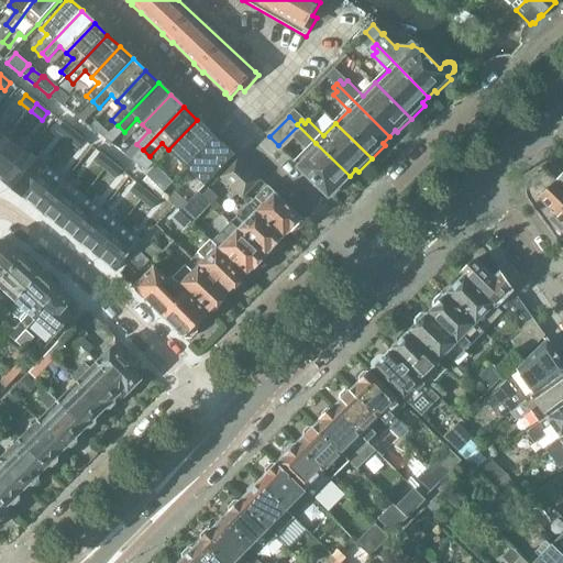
[(110,134),(97,122),(90,129),(105,140),(110,134)]
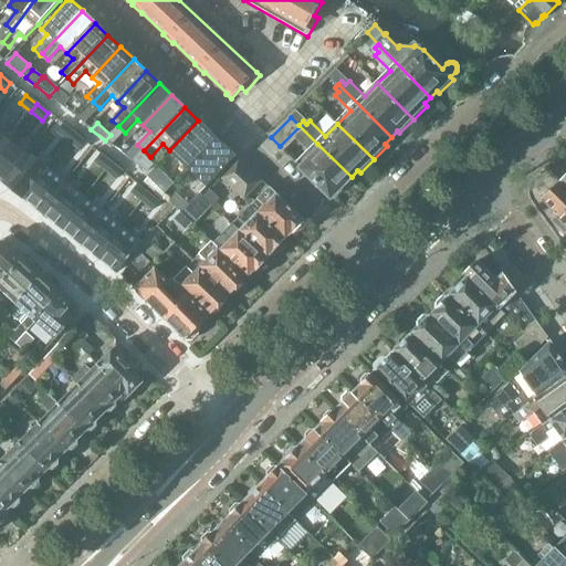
[(170,154),(189,170),(219,139),(212,133),(211,134),(200,123),(170,154)]
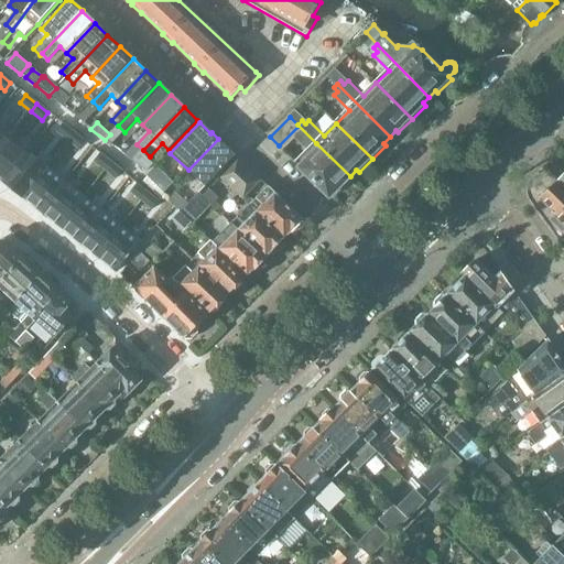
[(63,125),(56,132),(68,141),(74,133),(63,125)]
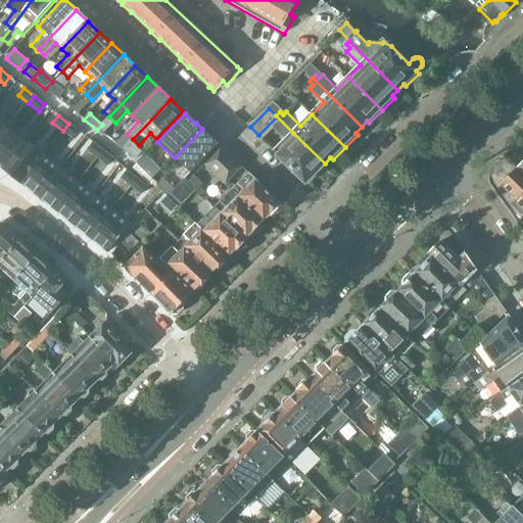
[(0,120),(0,138),(9,128),(0,120)]
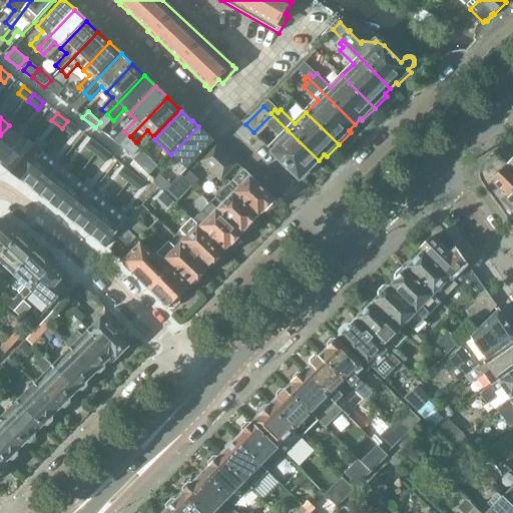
[(67,121),(62,128),(72,136),(77,129),(67,121)]
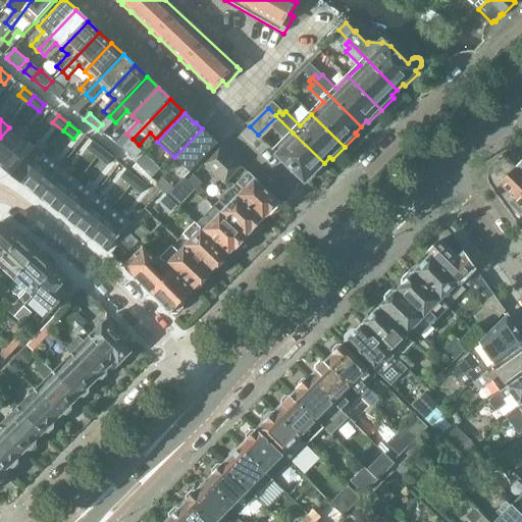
[(9,127),(0,138),(0,165),(3,168),(4,168),(27,141),(9,127)]
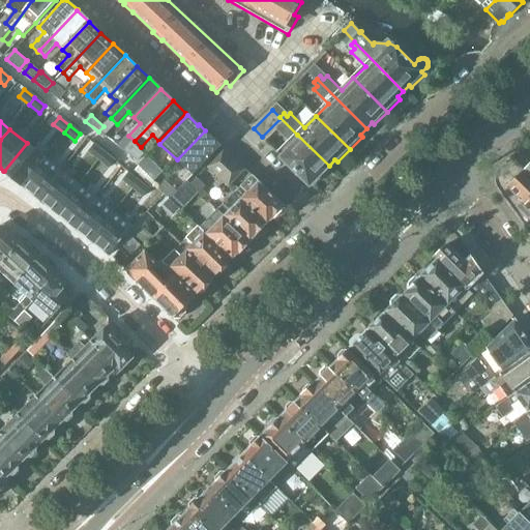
[(205,130),(177,159),(194,176),(222,147),(210,137),(211,137),(205,130)]
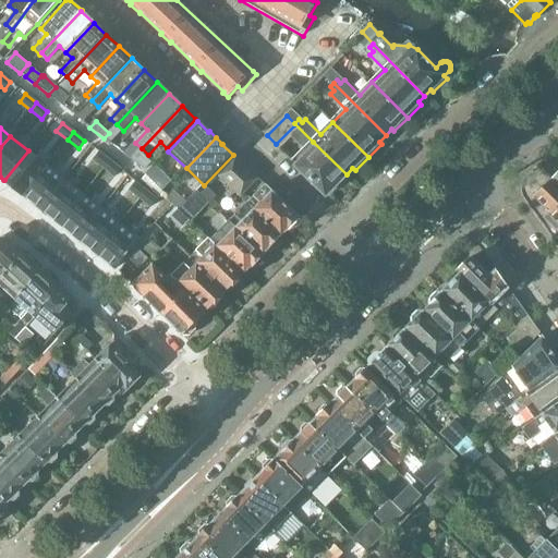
[(347,174),(313,142),(293,162),(328,197),(342,183),(340,181),(347,174)]
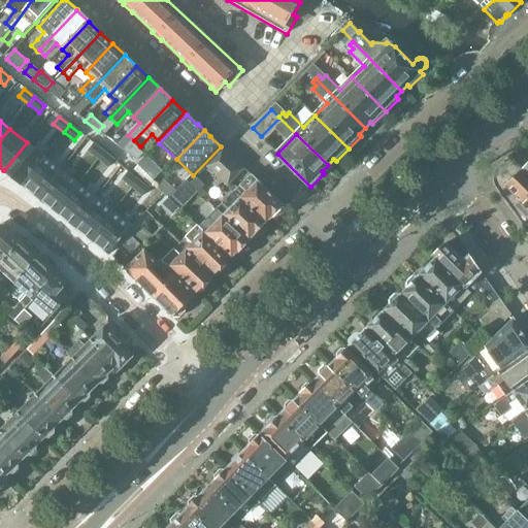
[(3,170),(2,171),(6,175),(7,176),(7,175),(10,178),(11,179),(11,178),(21,187),(23,186),(22,185),(43,157),(27,142),(4,170),(3,170)]
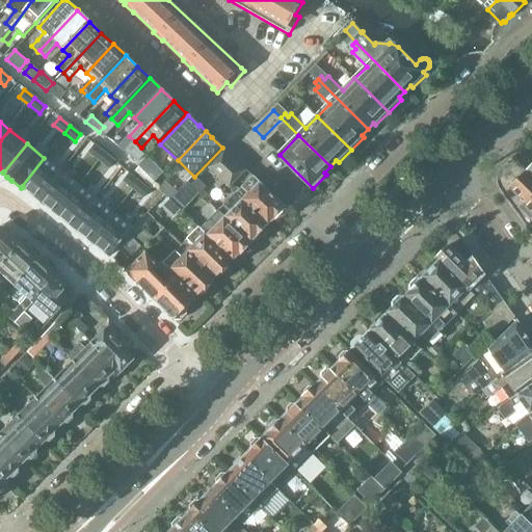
[(132,144),(125,152),(138,162),(143,156),(132,144)]
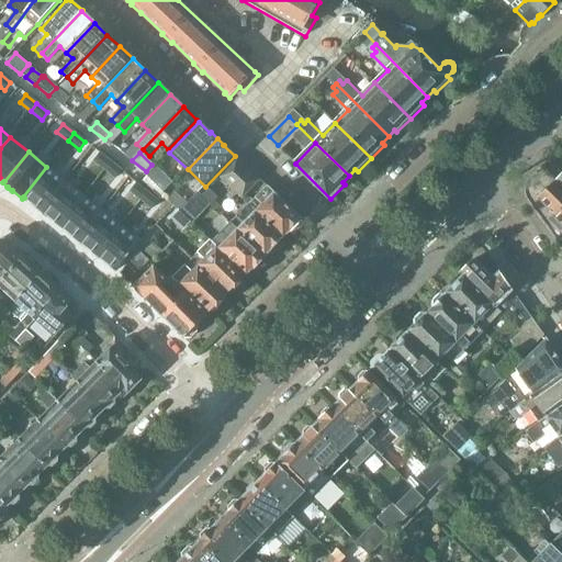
[(100,154),(93,161),(104,170),(111,163),(100,154)]
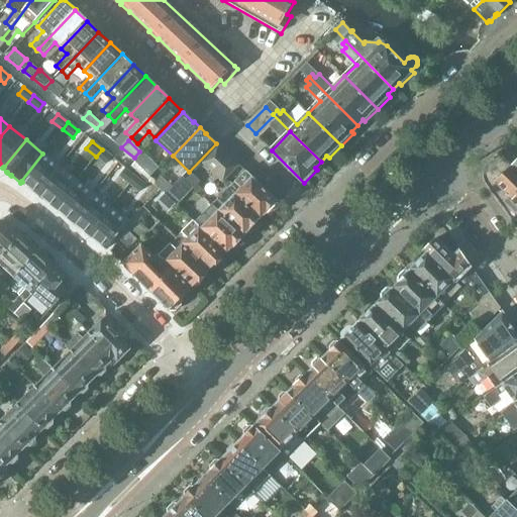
[(203,164),(224,184),(240,167),(218,146),(203,164)]
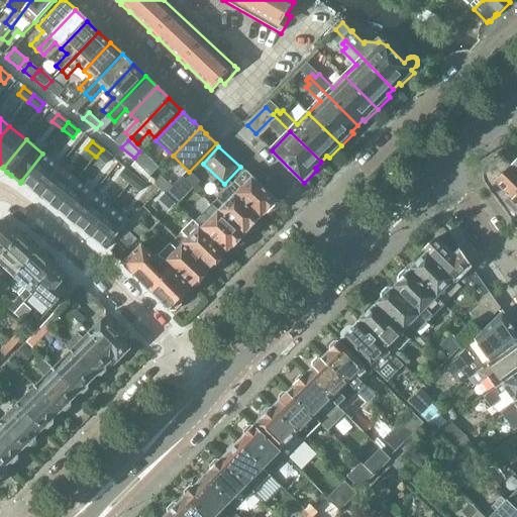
[(102,149),(96,157),(106,165),(112,158),(102,149)]
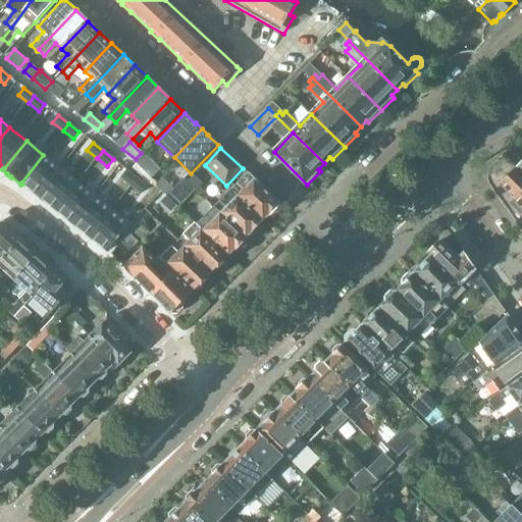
[(160,169),(144,154),(136,163),(151,178),(160,169)]
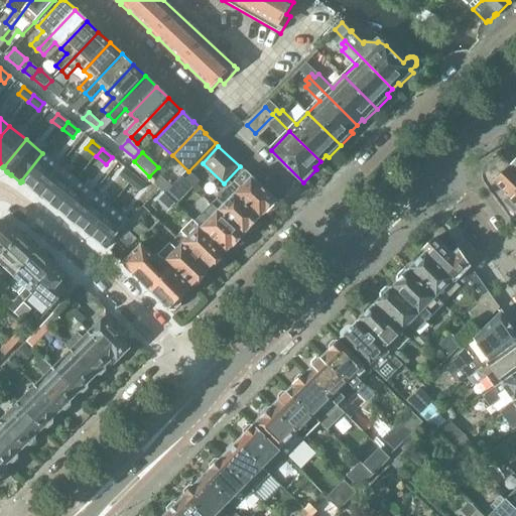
[(42,153),(21,180),(22,181),(38,194),(59,166),(42,153)]
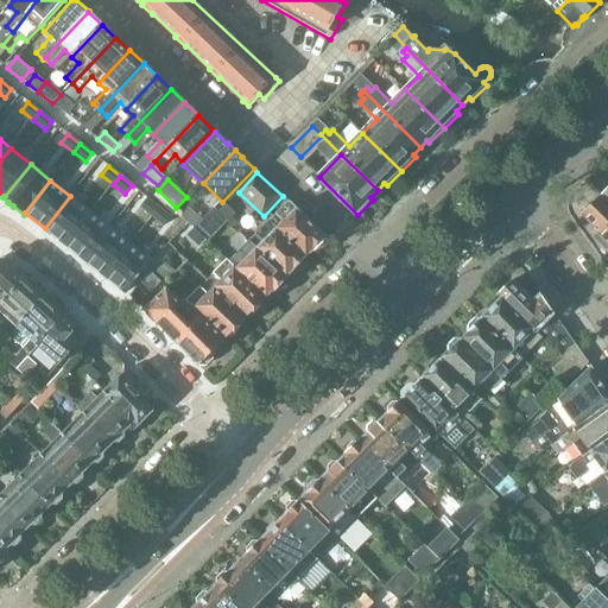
[(70,196),(45,228),(65,245),(90,213),(70,196)]
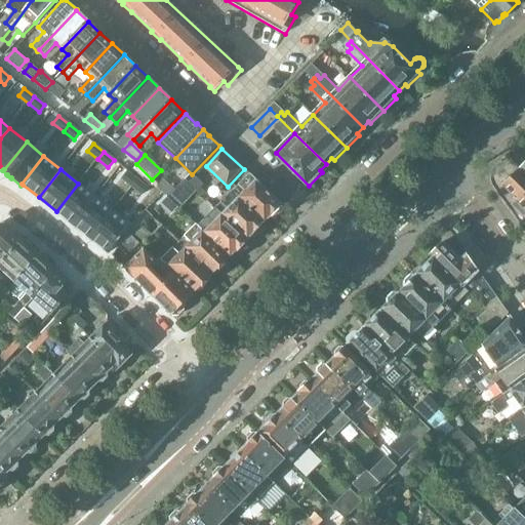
[(127,171),(121,178),(131,187),(137,179),(127,171)]
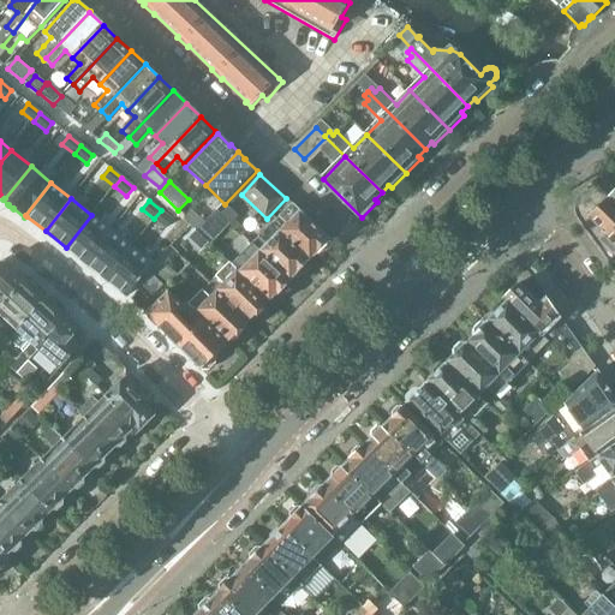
[(614,207),(609,201),(602,208),(596,208),(591,212),(592,218),(591,219),(603,231),(602,233),(605,237),(603,240),(603,244),(611,252),(614,251),(614,207)]
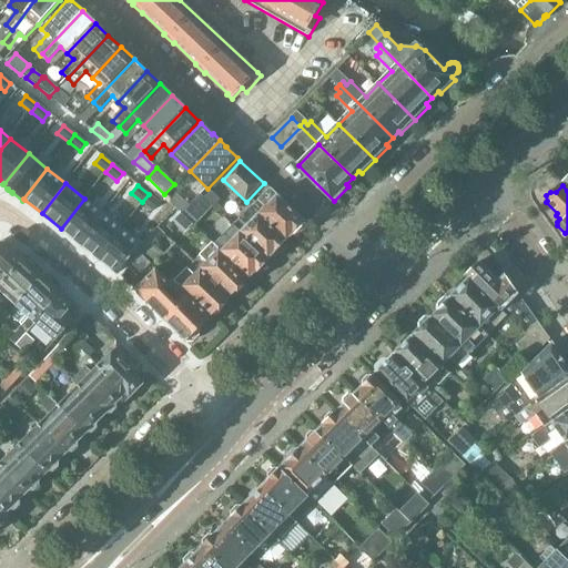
[(271,189),(252,208),(287,242),(294,234),(301,235),(306,230),(305,223),(306,223),(271,189)]
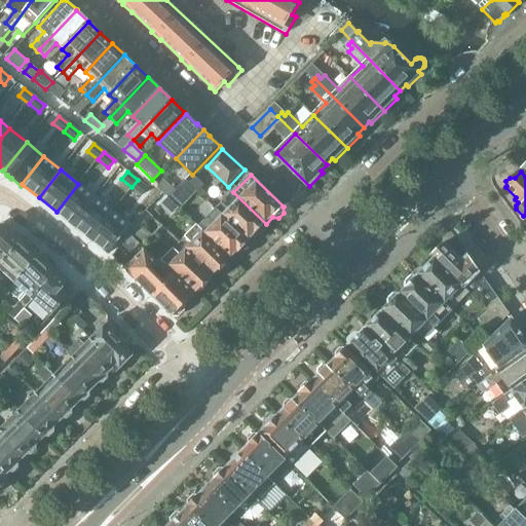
[(138,180),(132,187),(143,195),(148,188),(138,180)]
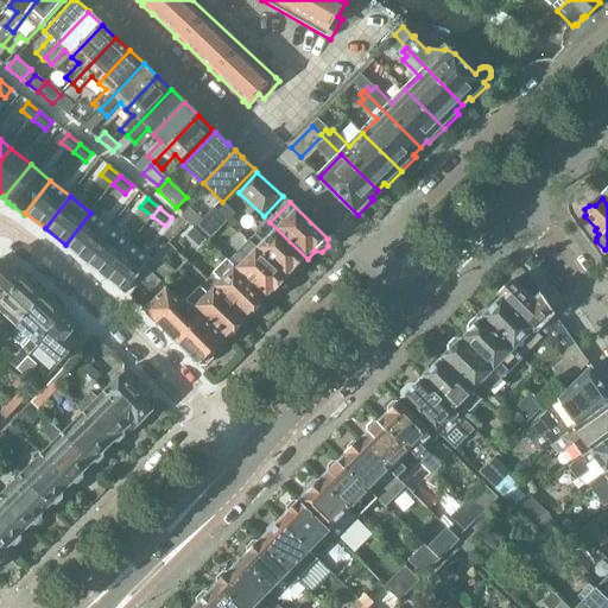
[(189,223),(192,227),(201,219),(189,208),(182,215),(181,215),(189,223)]
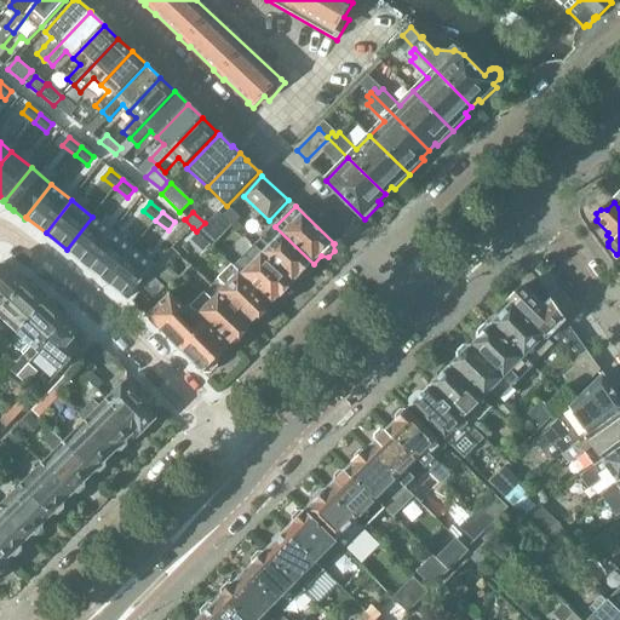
[(92,217),(67,250),(86,265),(113,233),(92,217)]
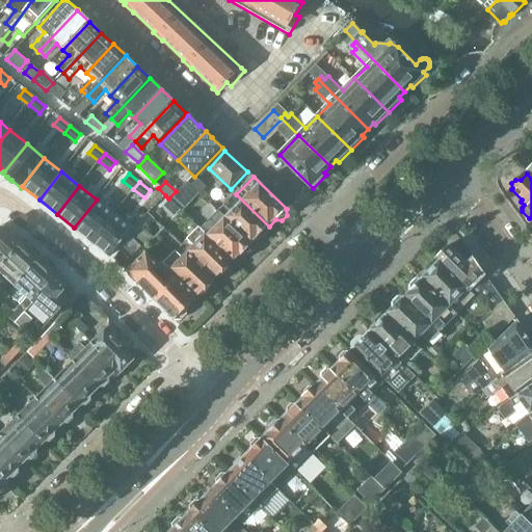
[(236,194),(218,212),(251,244),(258,237),(264,238),(269,233),(269,227),(236,194)]
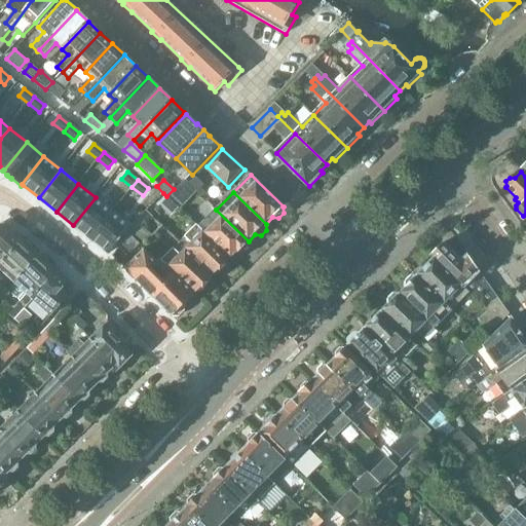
[(96,197),(73,225),(90,239),(113,212),(96,197)]
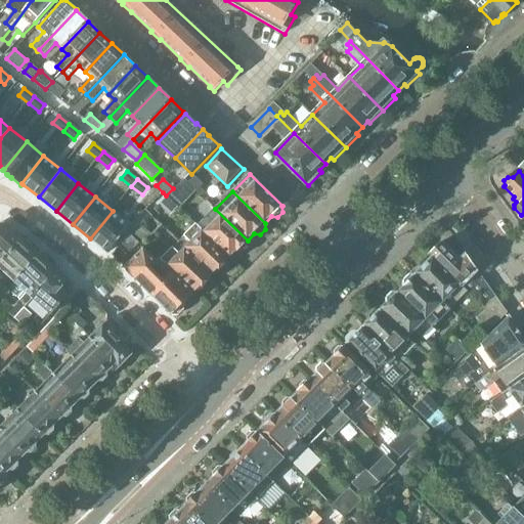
[(173,212),(177,207),(167,197),(160,205),(166,211),(169,208),(173,212)]
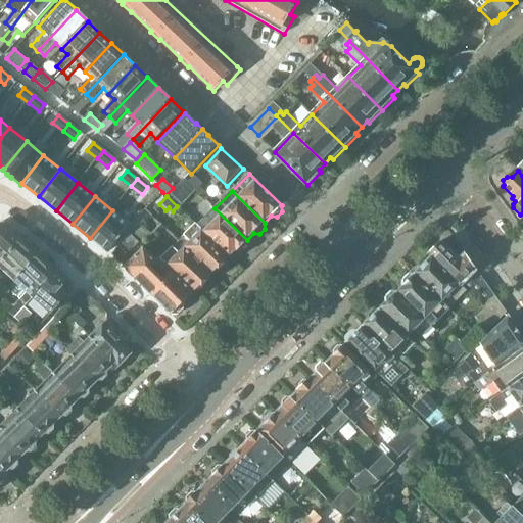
[(215,208),(197,226),(230,256),(236,250),(242,251),(247,246),(247,240),(215,208)]
